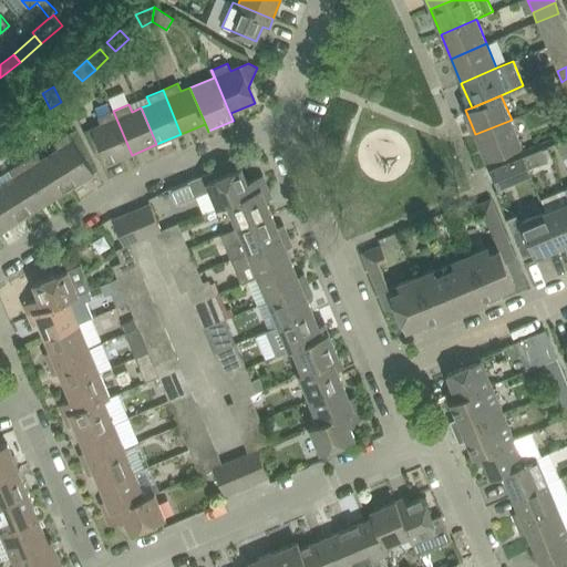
[(17,120),(26,130),(39,119),(31,109),(17,120)]
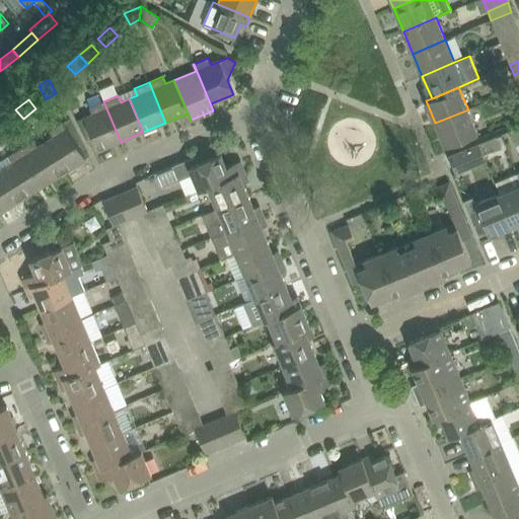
[(121,142),(103,101),(89,107),(92,114),(83,118),(97,151),(121,142)]
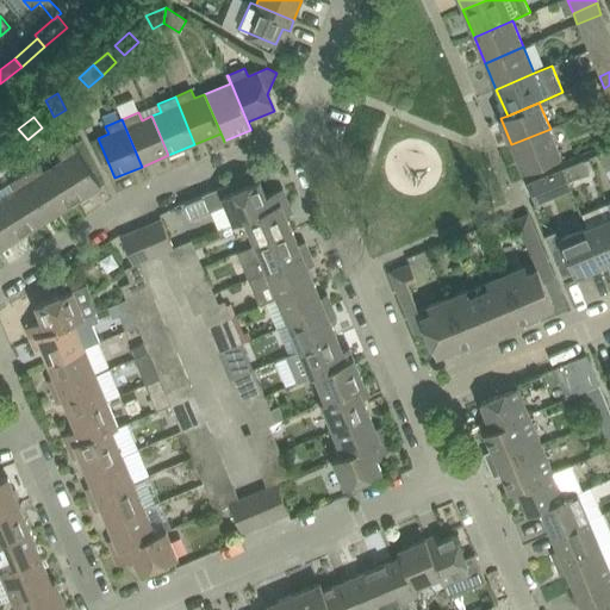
[(551,129),(511,144),(523,172),(561,155),(551,129)]
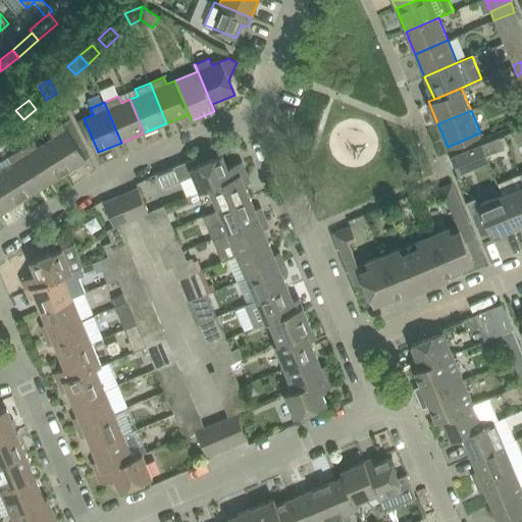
[(0,121),(0,125),(5,133),(18,122),(10,113),(0,121)]
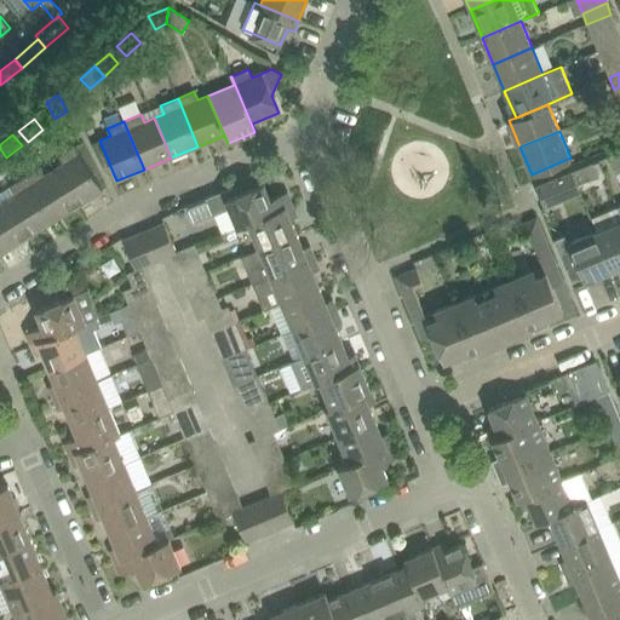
[(63,164),(55,168),(78,206),(103,190),(75,145),(58,156),(63,164)]
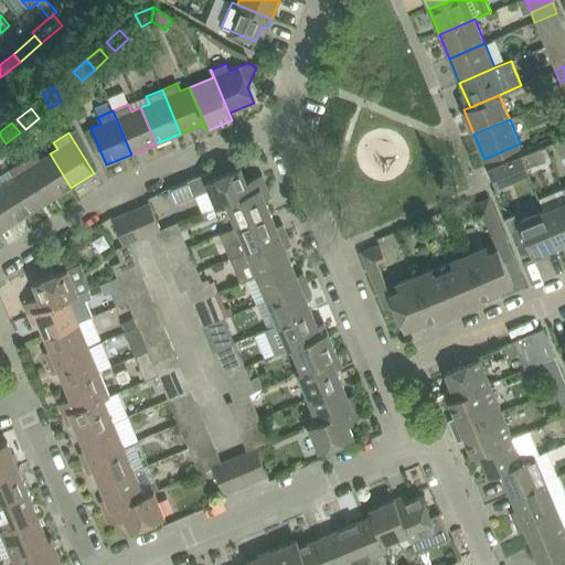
[(564,156),(564,138),(555,142),(562,158),(564,156)]
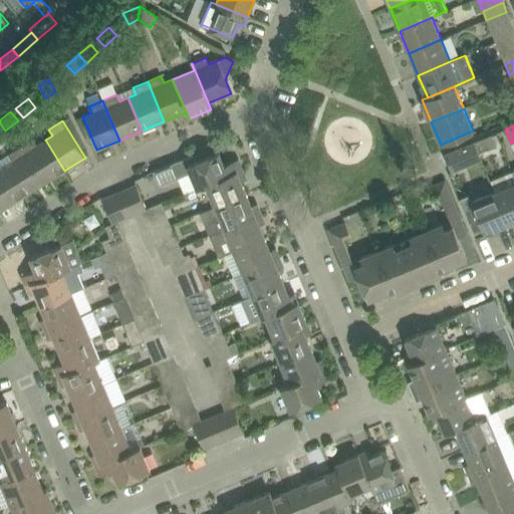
[(492,136),(474,143),(479,153),(496,146),(492,136)]
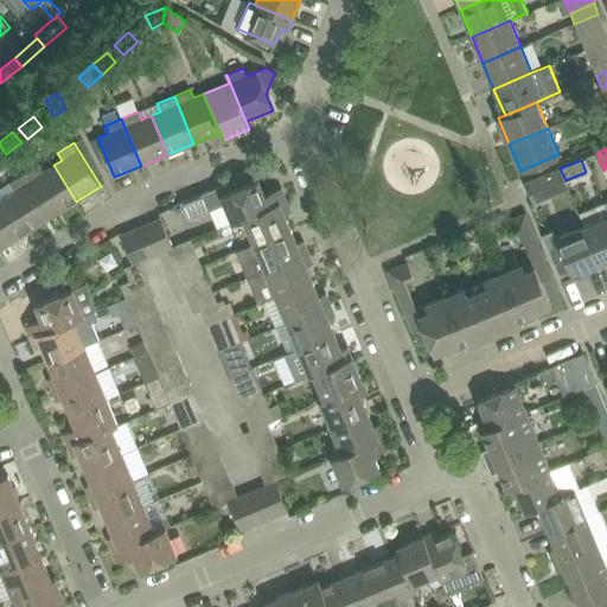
[(39,164),(25,173),(52,217),(76,202),(53,165),(44,171),(39,164)]
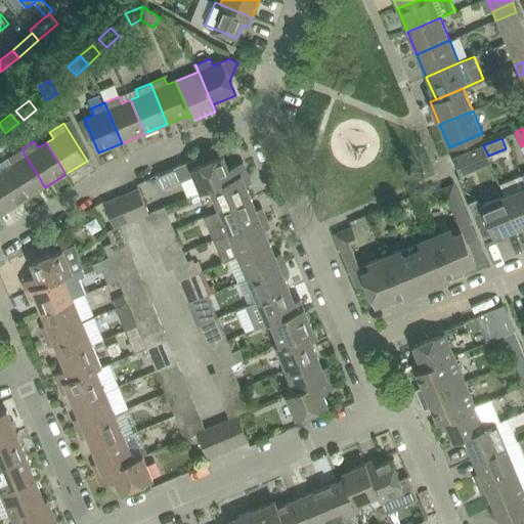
[(483,145),(453,158),(460,175),(490,163),(488,156),(483,145)]
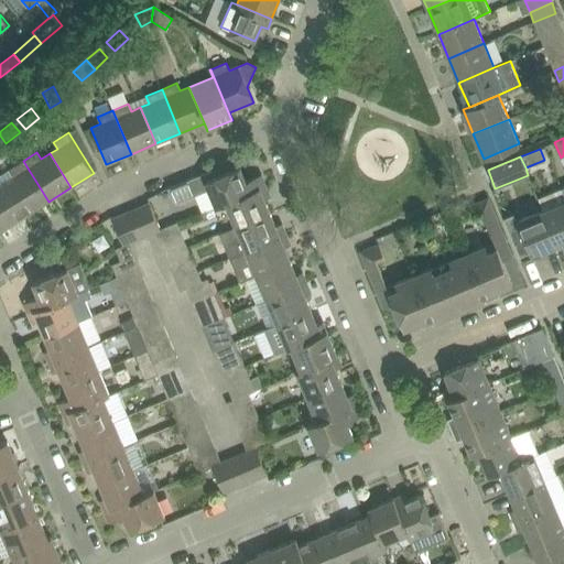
[(13,176),(4,182),(26,216),(49,202),(23,161),(9,170),(13,176)]
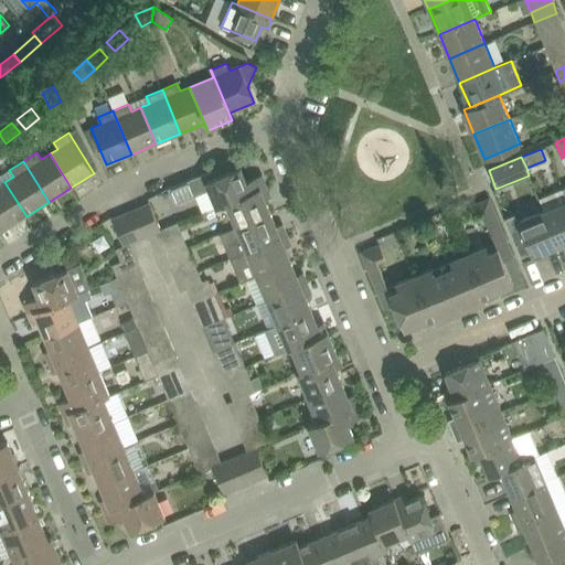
[(209,189),(216,206),(266,185),(262,174),(246,181),(241,167),(216,178),(213,170),(170,188),(177,203),(209,189)]
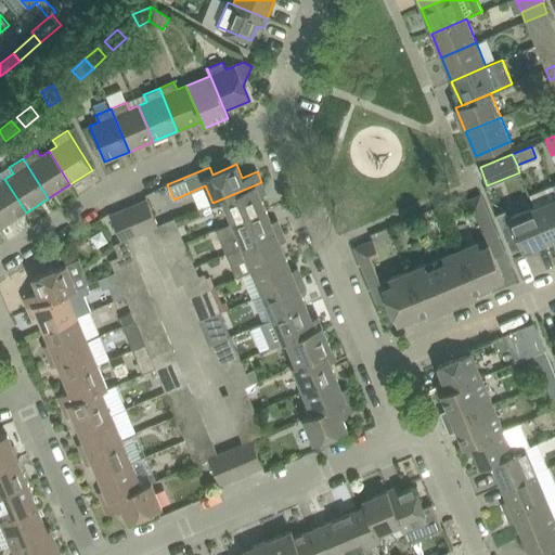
[(0,220),(3,227),(26,213),(4,179),(0,181),(0,220)]
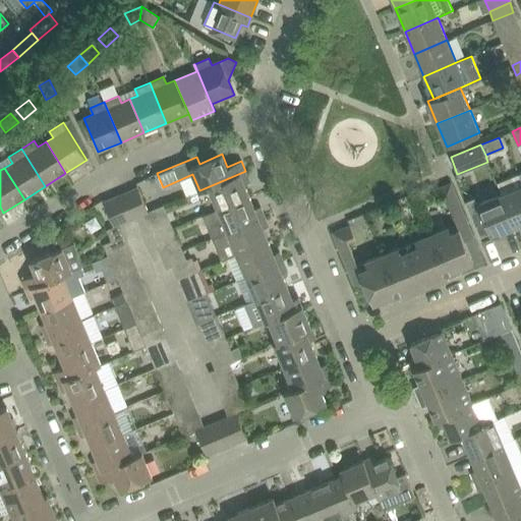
[(209,187),(218,209),(249,195),(244,183),(249,181),(245,171),(199,190),(199,191),(209,187)]
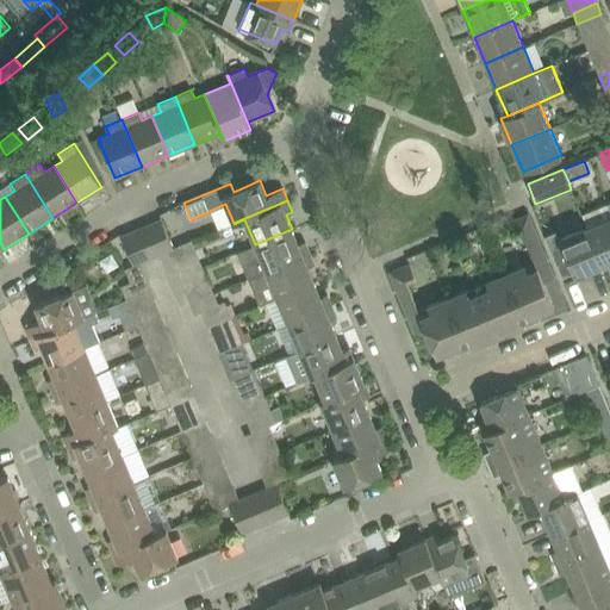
[(427,330),(437,356),(454,349),(456,354),(540,319),(537,313),(554,306),(543,281),(554,277),(528,215),(508,223),(512,234),(522,230),(535,261),(418,310),(405,279),(415,275),(410,265),(390,273),(416,335),(427,330)]
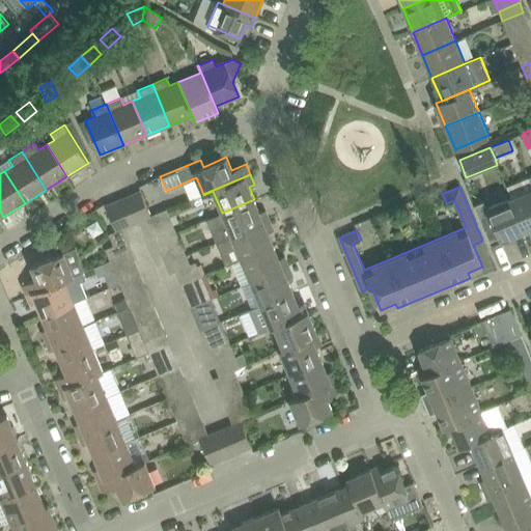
[(530,189),(506,200),(521,233),(530,229),(530,189)]
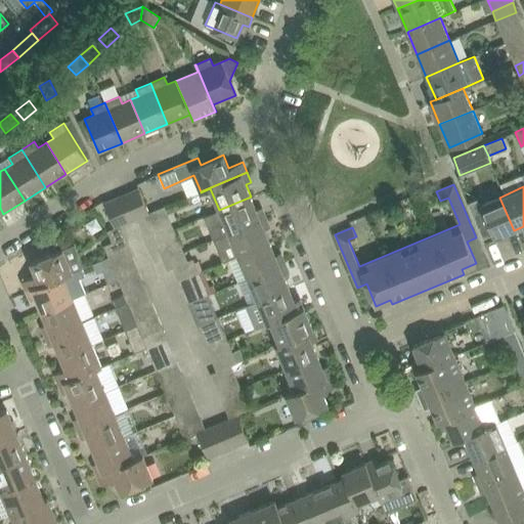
[(135,219),(144,216),(148,213),(138,188),(125,194),(135,219)]
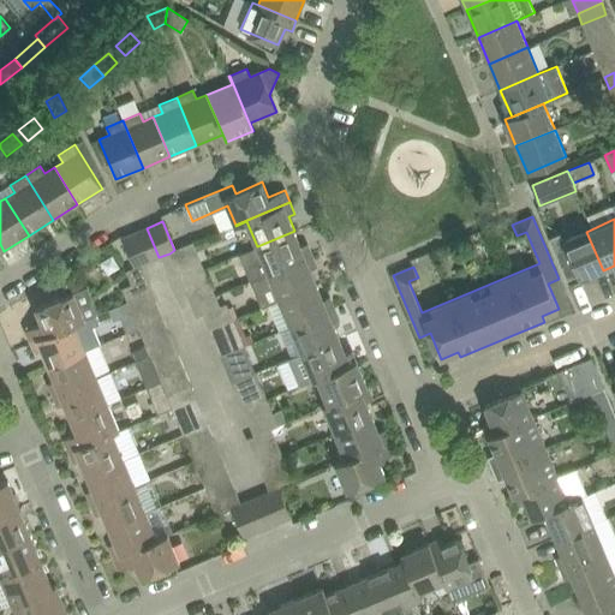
[(135,268),(141,266),(151,261),(139,231),(123,238),(135,268)]
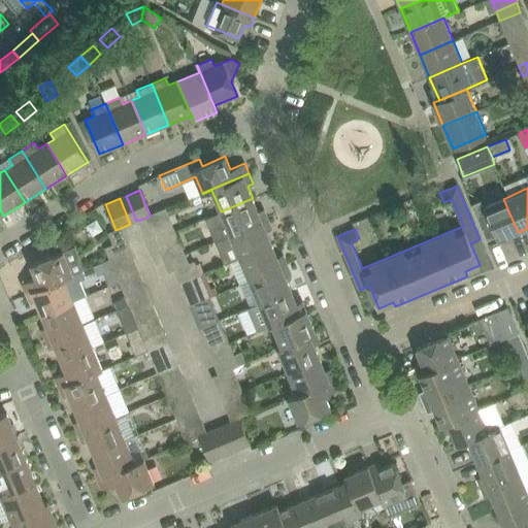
[(210,230),(215,241),(268,219),(264,209),(258,211),(253,198),(221,211),(226,224),(210,230)]
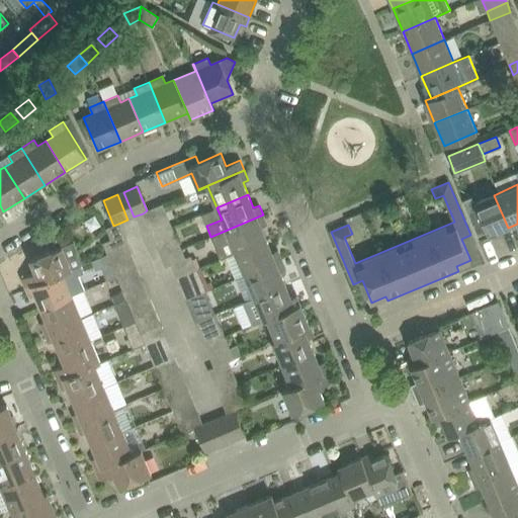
[(508,228),(494,195),(475,203),(489,236),(508,228)]
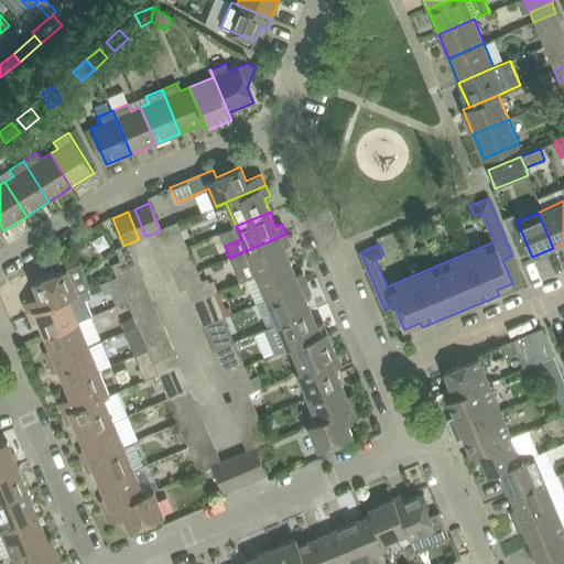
[(155,232),(159,242),(181,232),(176,223),(160,229),(155,232)]
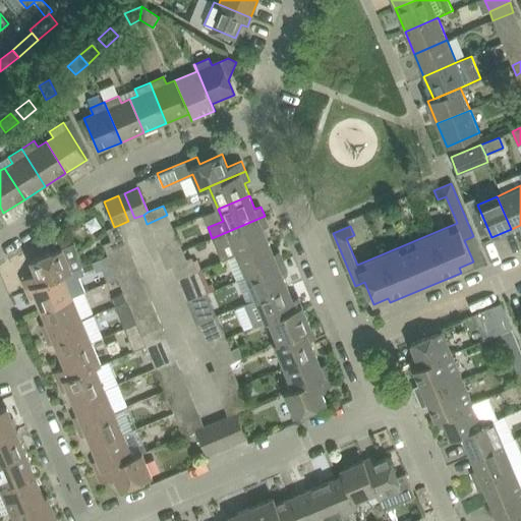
[(232,243),(236,254),(268,241),(263,228),(269,226),(265,216),(212,238),(217,249),(232,243)]
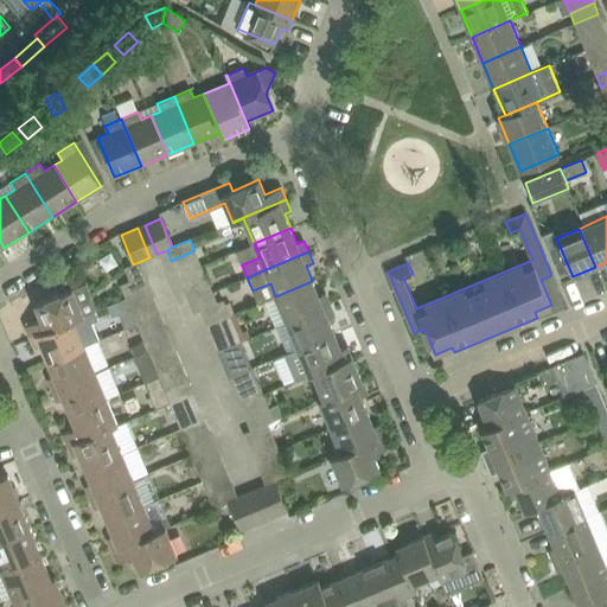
[(178,276),(189,301),(212,292),(202,266),(178,276)]
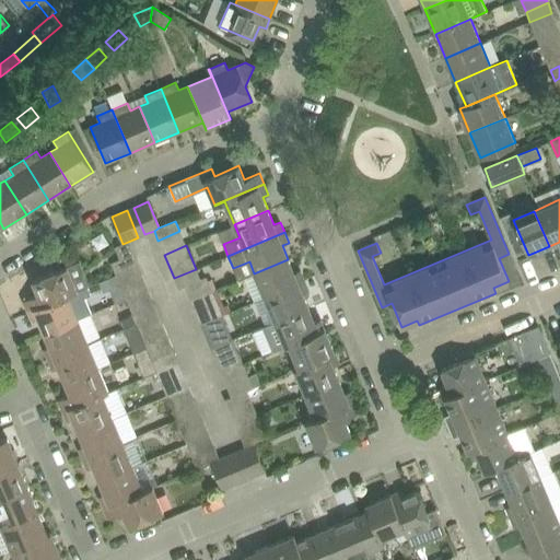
[(132,253),(111,261),(116,275),(138,265),(132,253)]
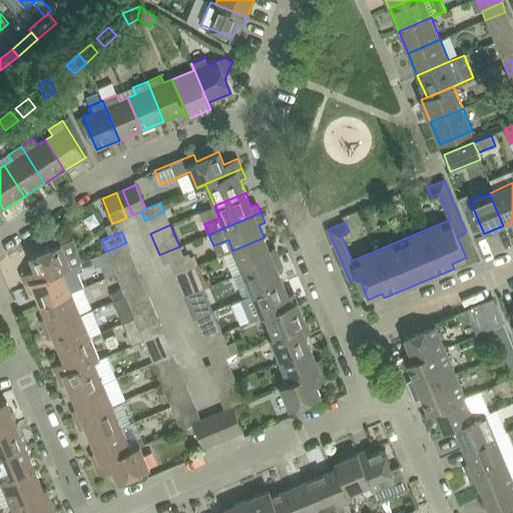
[(232,250),(242,273),(279,258),(275,247),(270,249),(264,237),(232,250)]
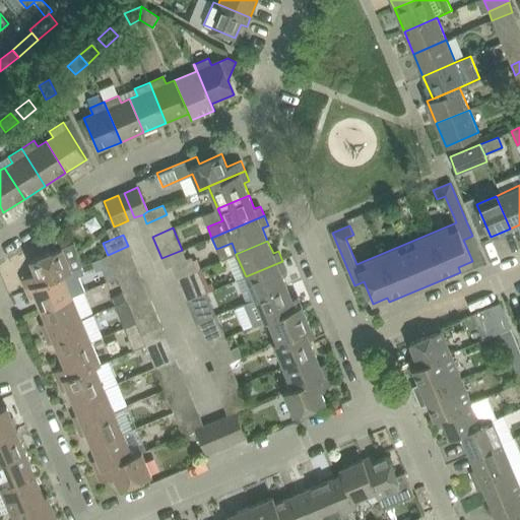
[(128,246),(108,255),(117,277),(138,269),(128,246)]
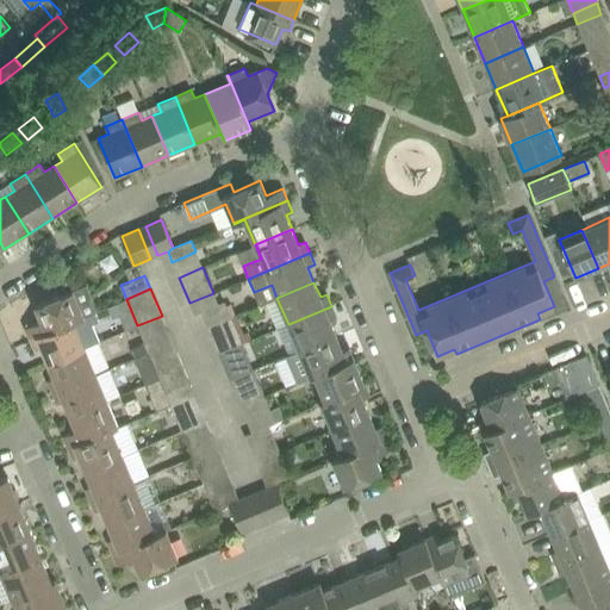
[(42,321),(25,328),(30,340),(83,317),(73,290),(36,305),(42,321)]
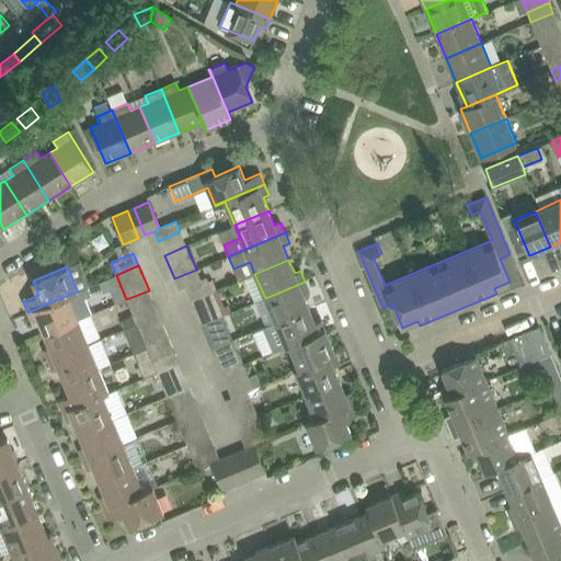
[(174,278),(179,289),(185,286),(201,279),(196,270),(174,278)]
